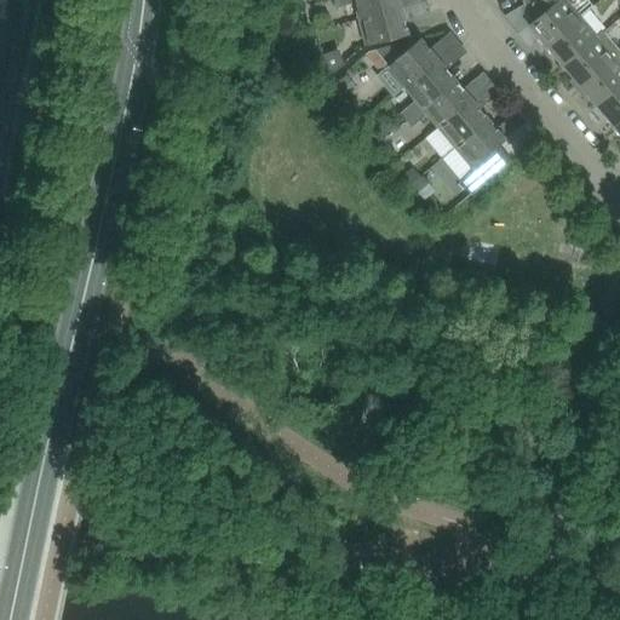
[(356,3),(360,19),(402,9),(399,0),(334,0),(338,7),(356,3)]
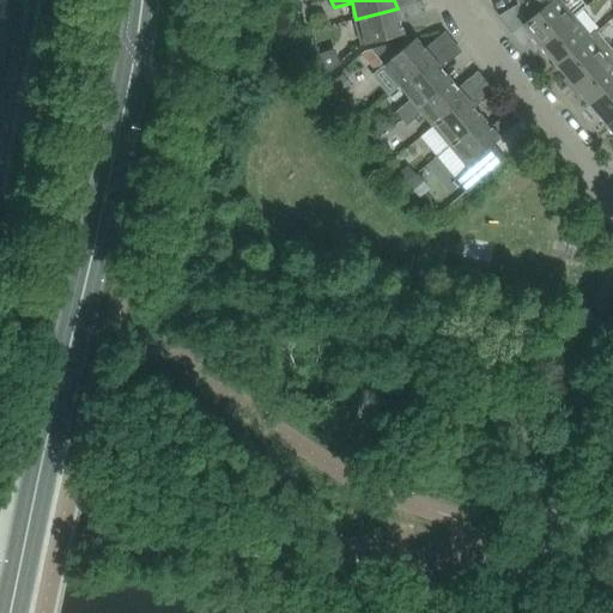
[(525,0),(519,4),(530,18),(523,24),(541,46),(575,17),(560,0),(525,0)]
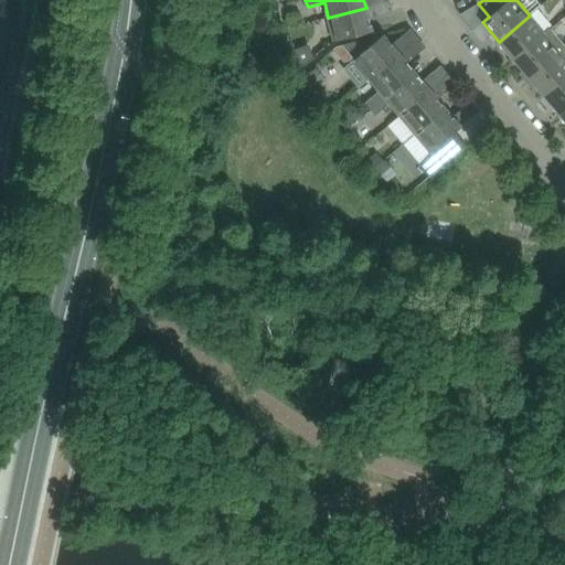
[(372,31),(366,8),(328,18),(332,33),(332,34),(333,42),(372,31)]
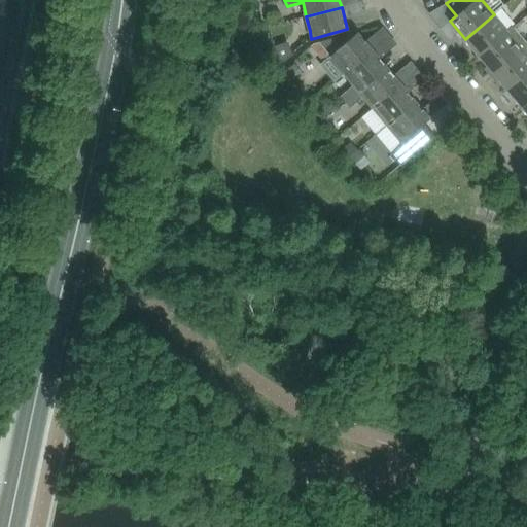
[(508,31),(494,14),(465,39),(479,56),(508,31)]
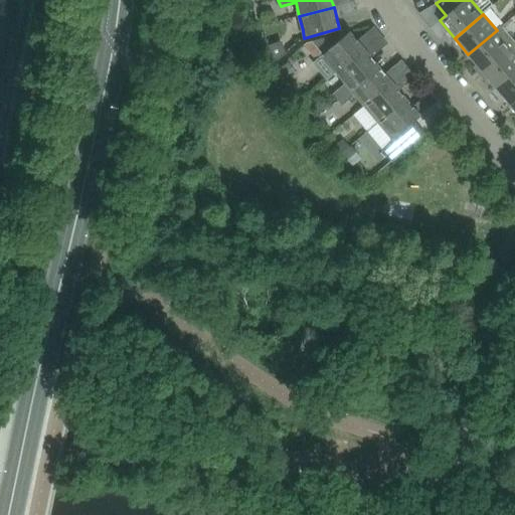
[(468,54),(482,71),(514,43),(514,41),(502,26),(497,30),(468,54)]
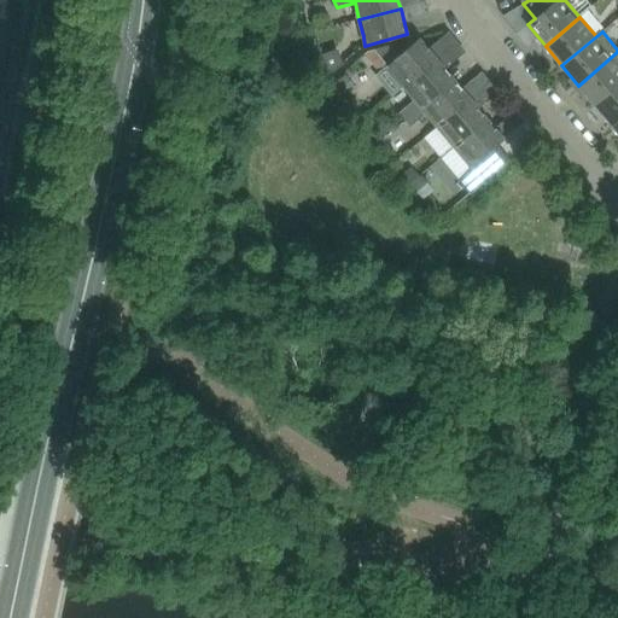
[(437,59),(419,39),(408,48),(403,42),(374,50),(388,65),(386,66),(403,87),(437,59)]
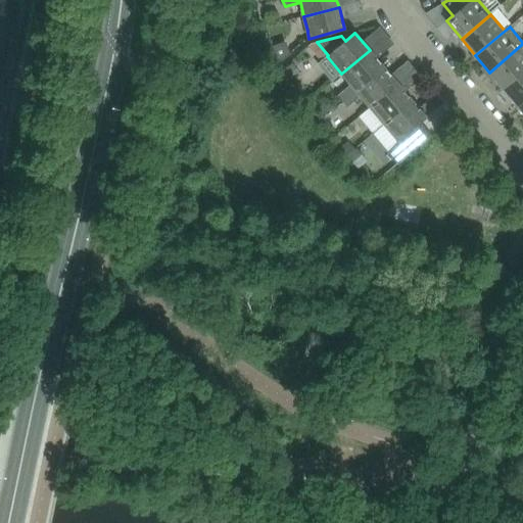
[(290,54),(286,41),(272,46),(277,61),(280,62),(290,54)]
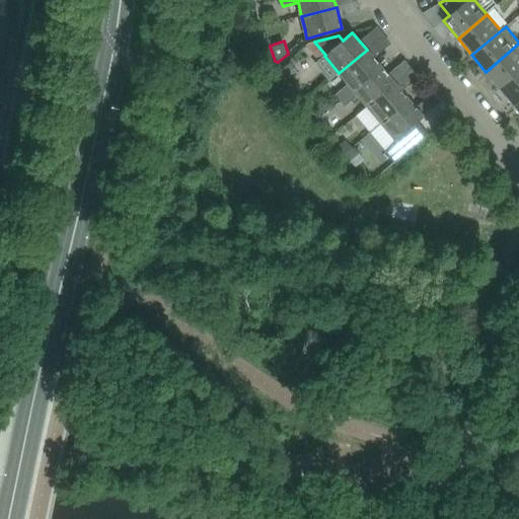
[(518,44),(486,72),(500,88),(518,72),(518,44)]
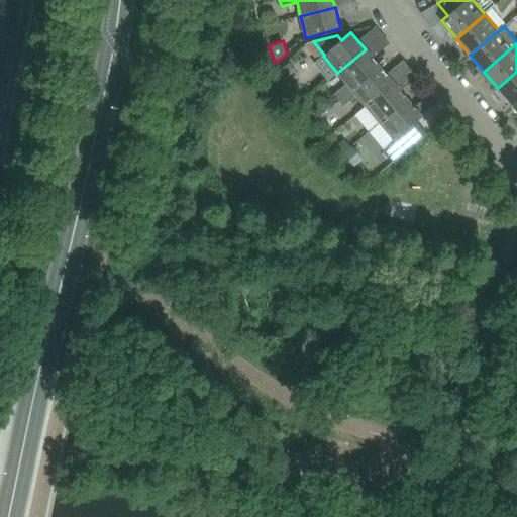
[(346,84),(333,95),(338,101),(380,66),(373,59),(366,49),(337,73),(346,84)]
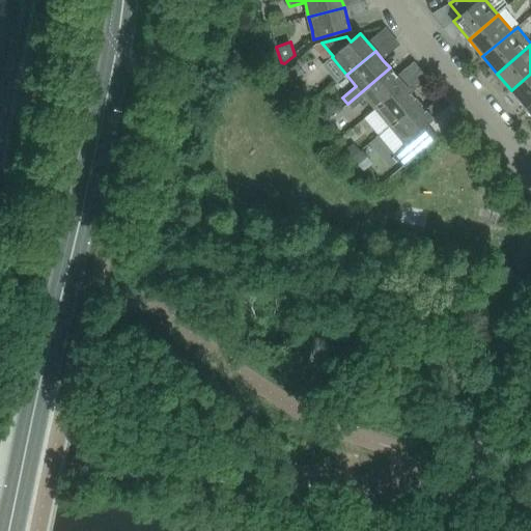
[(390,67),(347,104),(352,109),(365,98),(375,109),(403,85),(396,76),(390,67)]
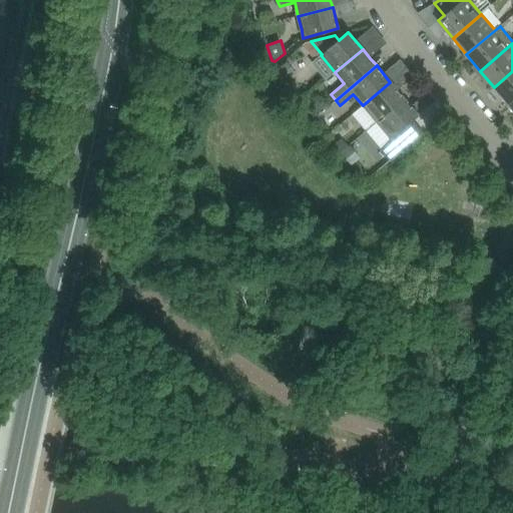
[(512,71),(494,87),(508,104),(512,99),(512,71)]
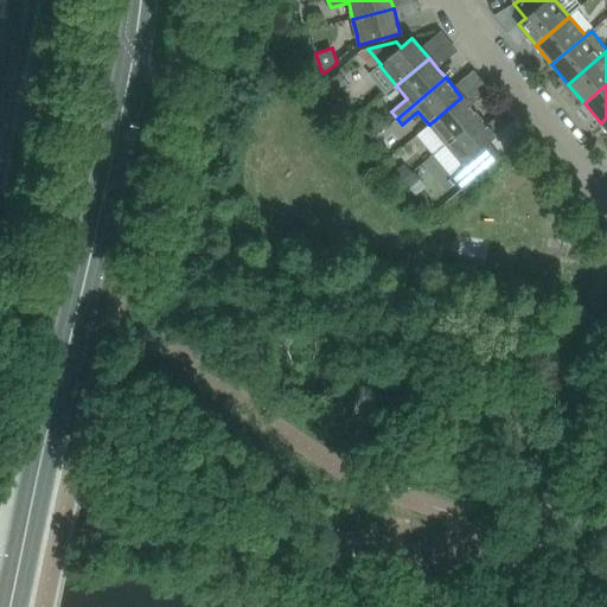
[(440,138),(434,144),(439,149),(478,116),(461,97),(429,125),(440,138)]
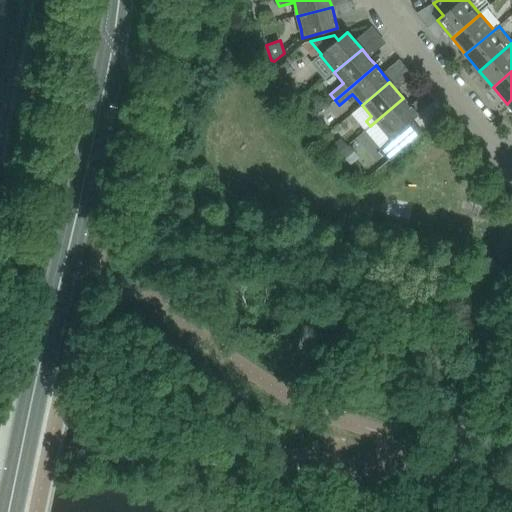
[(380,150),(389,161),(422,132),(412,120),(418,115),(403,98),(370,126),(375,132),(380,127),(390,139),(380,150)]
